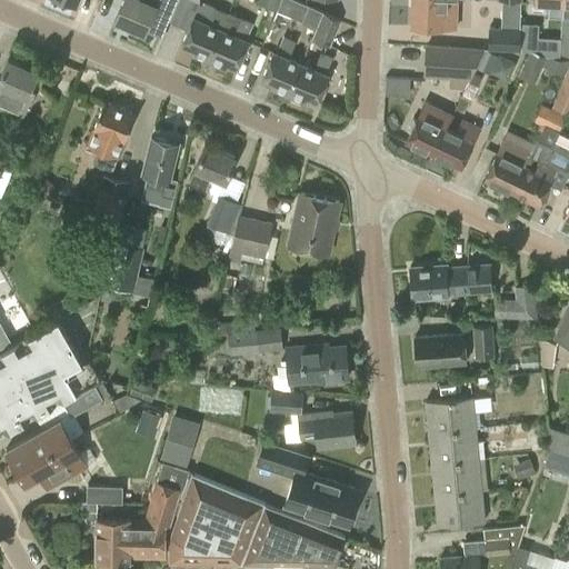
[(145,32),(155,6),(140,0),(122,0),(115,19),(145,32)]
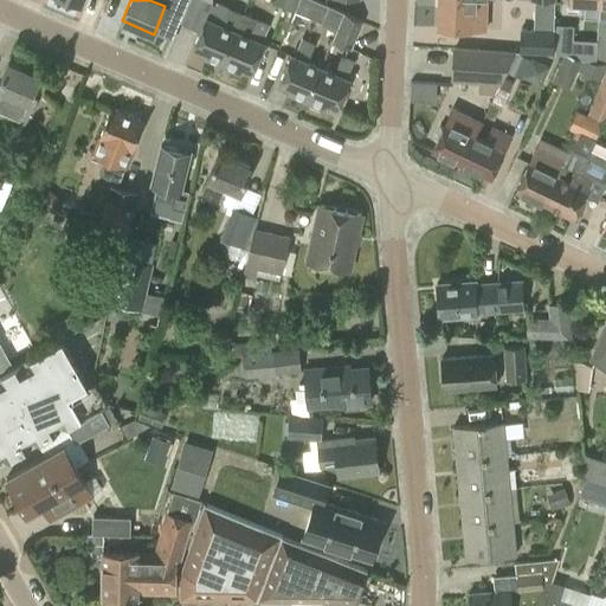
[(275,0),(274,4),(292,12),(297,0),(275,0)]
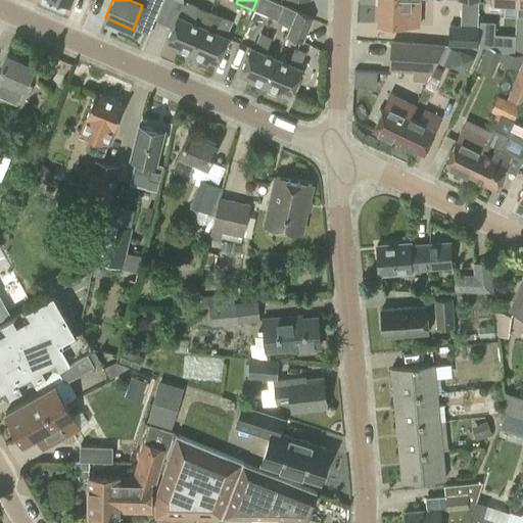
[(418,27),(419,0),(378,0),(377,25),(418,27)]
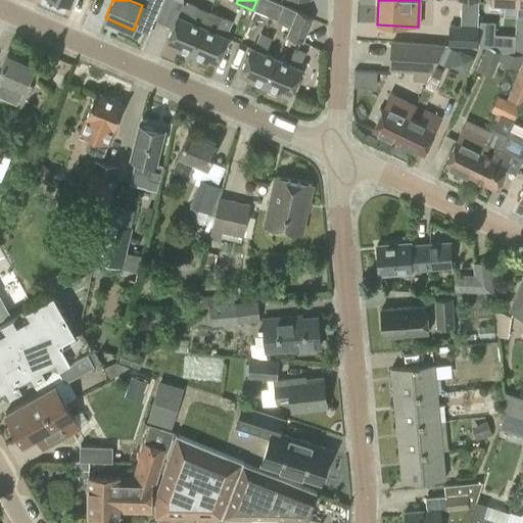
[(476,25),(477,1),(462,0),(460,0),(460,24),(461,24),(475,25),(476,25)]
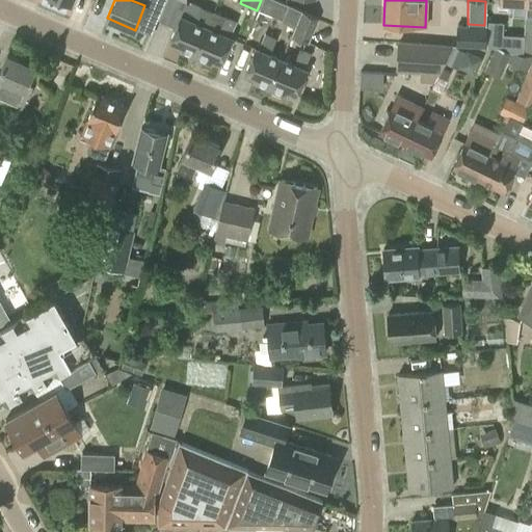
[(526,3),(526,0),(498,0),(498,2),(513,3),(512,16),(526,17),(526,3)]
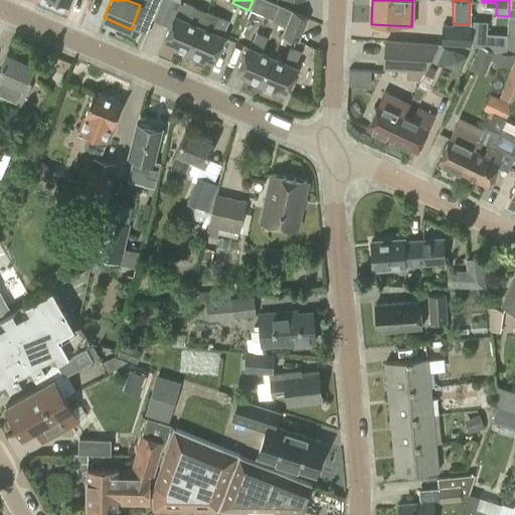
[(187,55),(200,26),(189,21),(195,5),(184,1),(177,16),(175,15),(164,40),(173,44),(171,49),(187,55)]
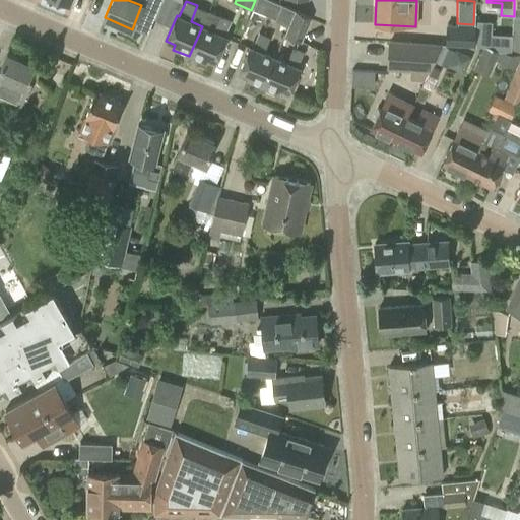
[(281,7),(275,19),(288,25),(295,13),(281,7)]
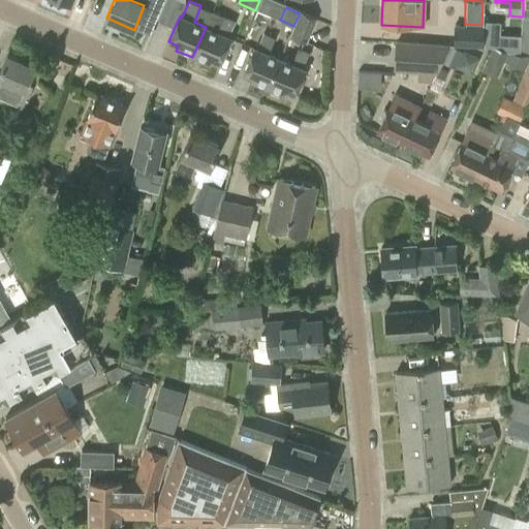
[(293,26),(289,36),(306,43),(317,19),(300,11),(300,13),(293,26)]
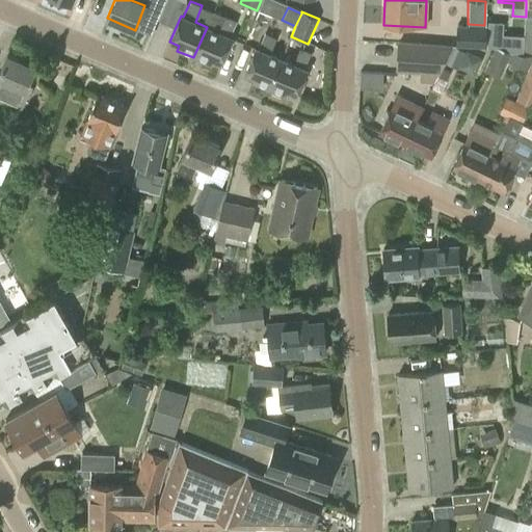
[(221,63),(233,37),(230,36),(236,21),(224,16),(217,31),(207,27),(193,57),(210,64),(212,59),(221,63)]
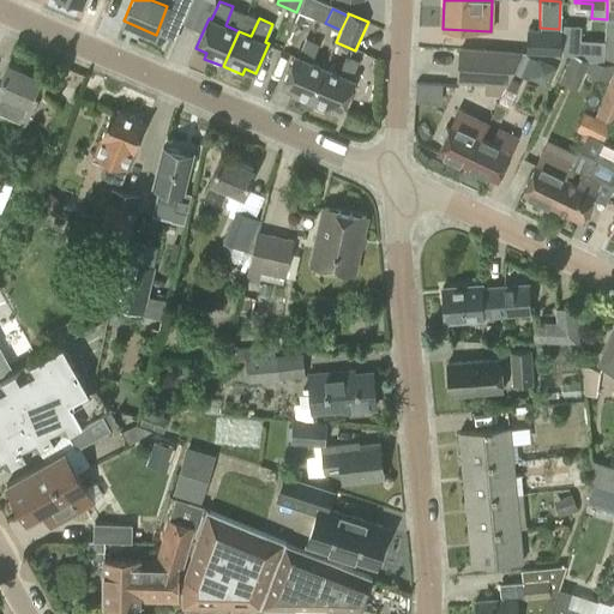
[(528,28),(528,50),(558,52),(558,29),(541,28),(540,28),(528,28)]
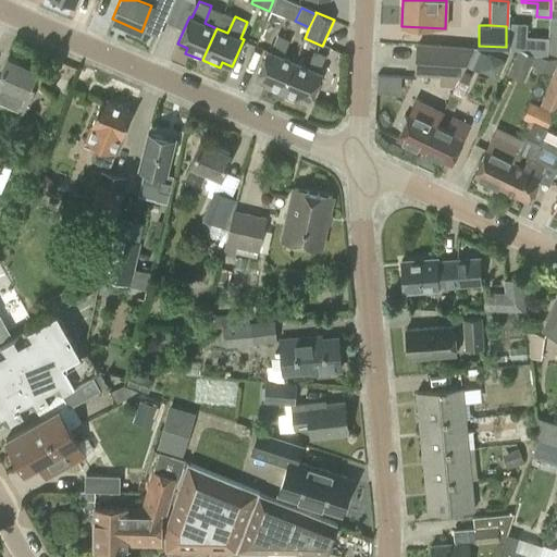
[(282,94),(295,62),(283,57),(289,40),(279,35),(271,51),(269,50),(257,76),(267,81),(264,86),(282,94)]
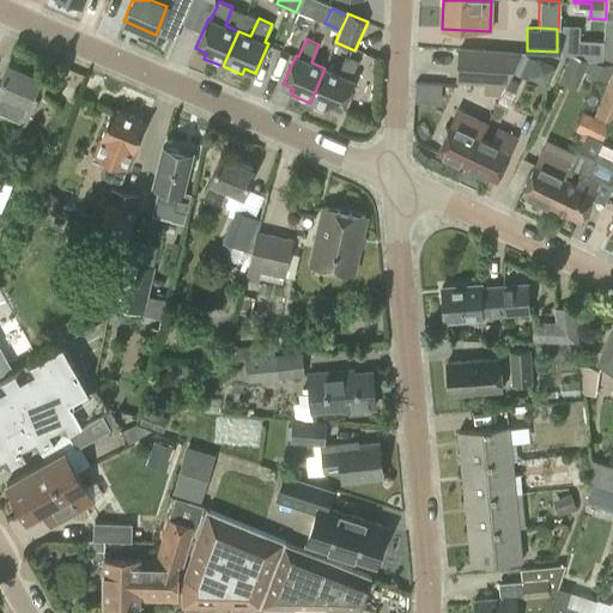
[(605,41),(578,40),(577,59),(589,62),(604,62),(605,41)]
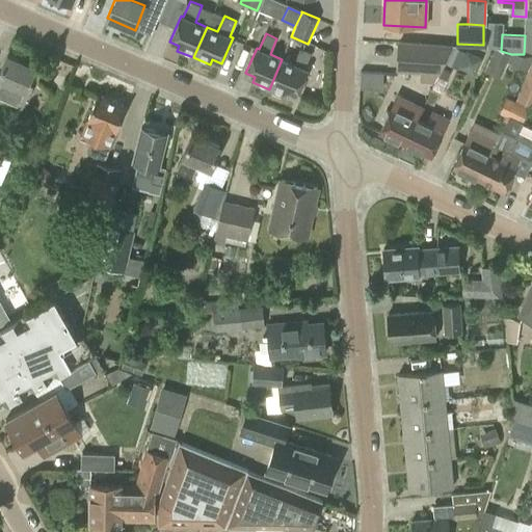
[(420,81),(434,82),(453,45),(453,43),(398,40),(396,70),(421,71),(420,81)]
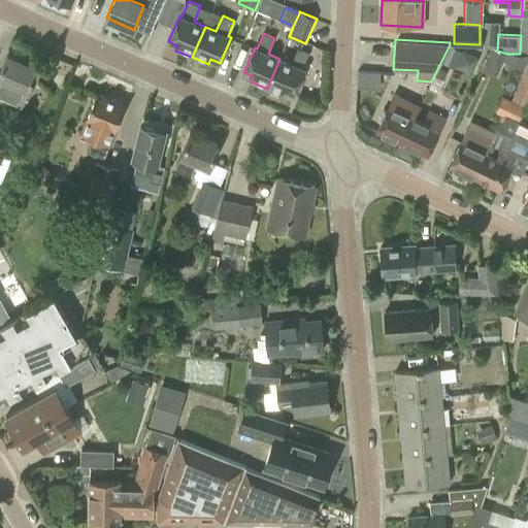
[(479,57),(450,44),(431,81),(428,89),(437,93),(449,70),(439,66),(441,63),(456,69),(457,67),(471,73),(479,57)]
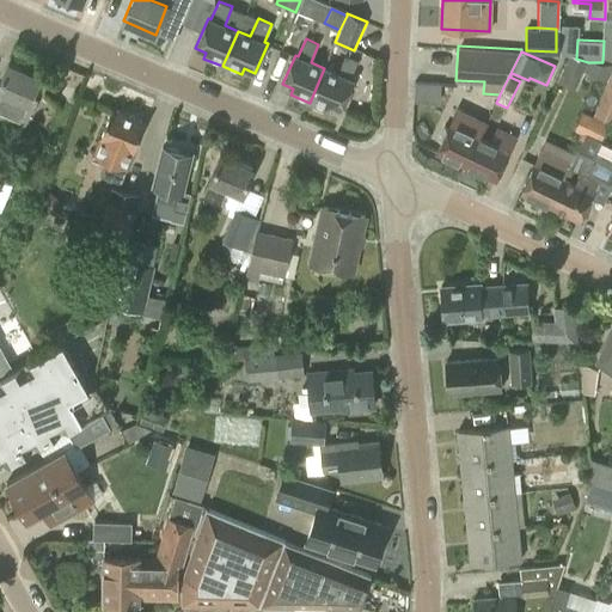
[(341,110),(354,81),(350,79),(357,61),(344,55),(337,73),(324,68),(310,103),(328,111),(331,105),(341,110)]
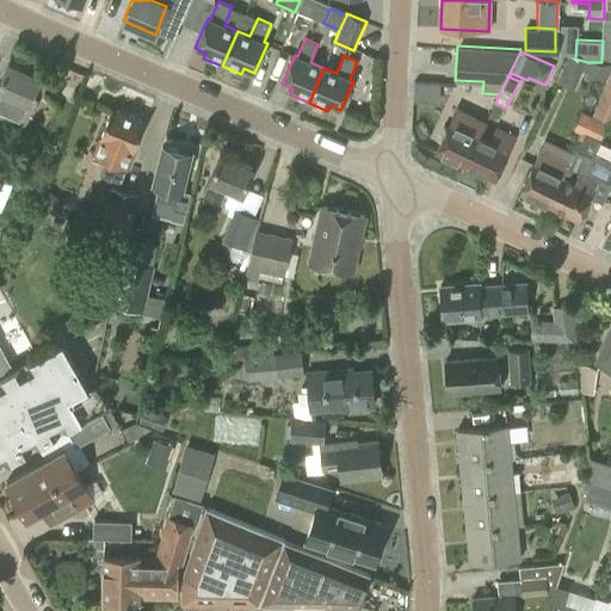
[(610,67),(610,63),(602,62),(587,62),(586,65),(582,73),(604,82),(610,67)]
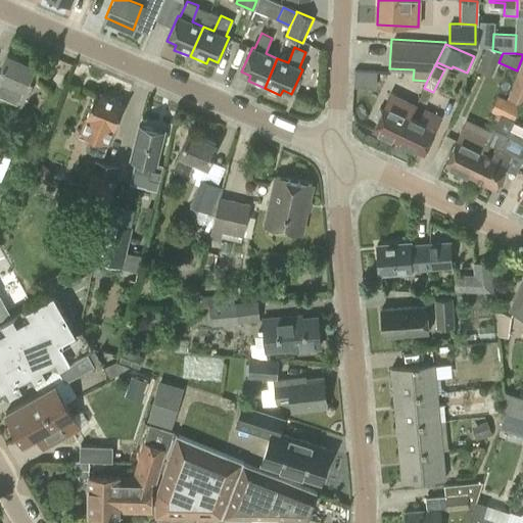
[(36,67),(7,55),(0,73),(0,99),(19,107),(36,67)]
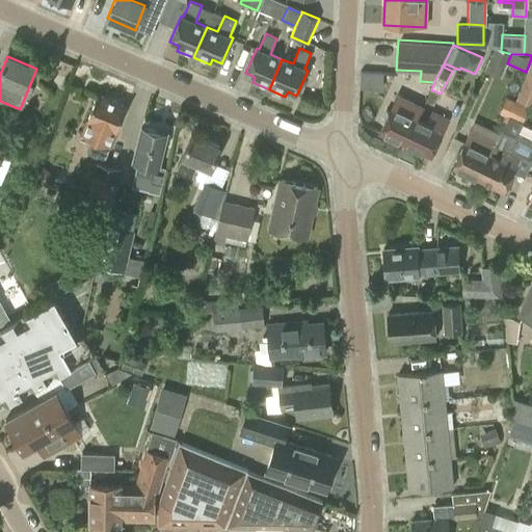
[(363,86),(386,87),(386,71),(363,70),(363,86)]
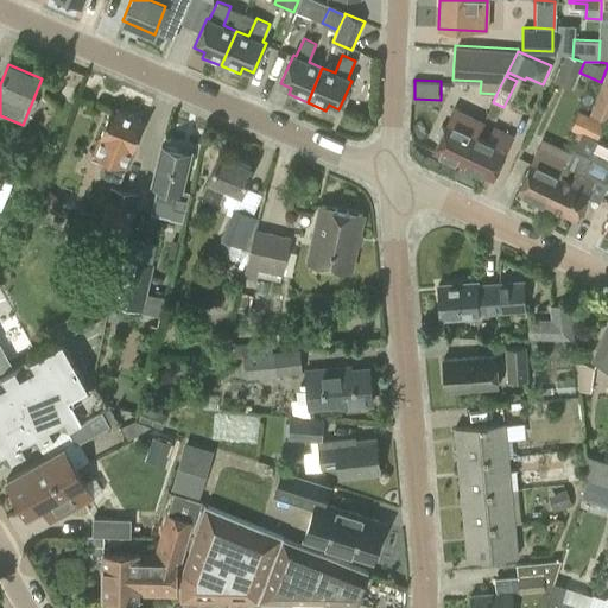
[(145,124),(112,109),(96,145),(95,144),(92,153),(106,159),(100,173),(120,182),(126,168),(127,168),(131,157),(145,124)]
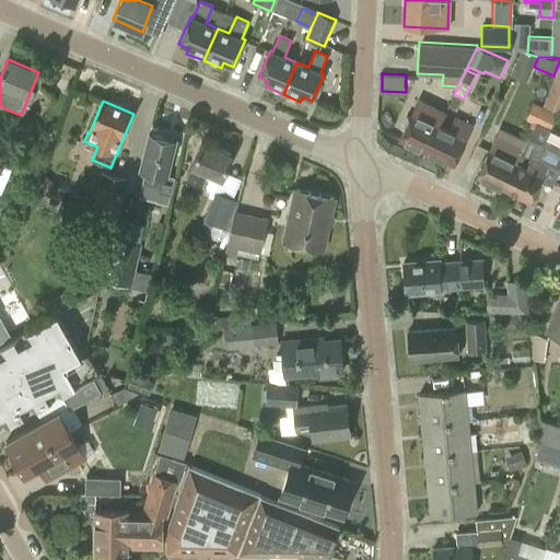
[(418,101),(399,139),(427,152),(439,126),(445,113),(434,108),(418,101)]
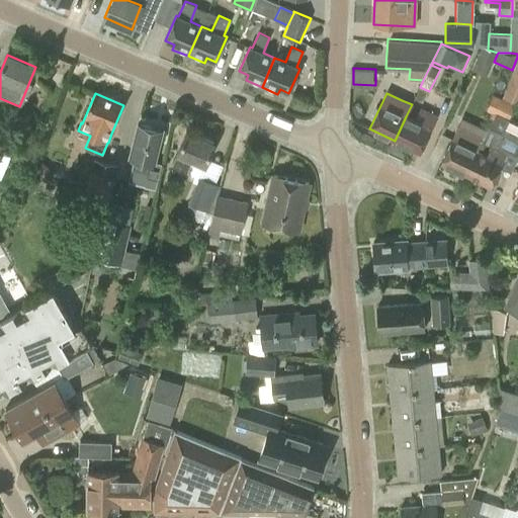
[(486,109),(495,113),(502,99),(493,95),(486,109)]
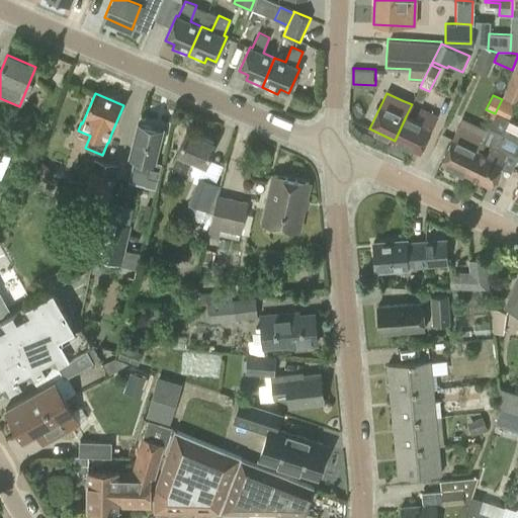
[(502,99),(495,113),(509,119),(515,105),(502,99)]
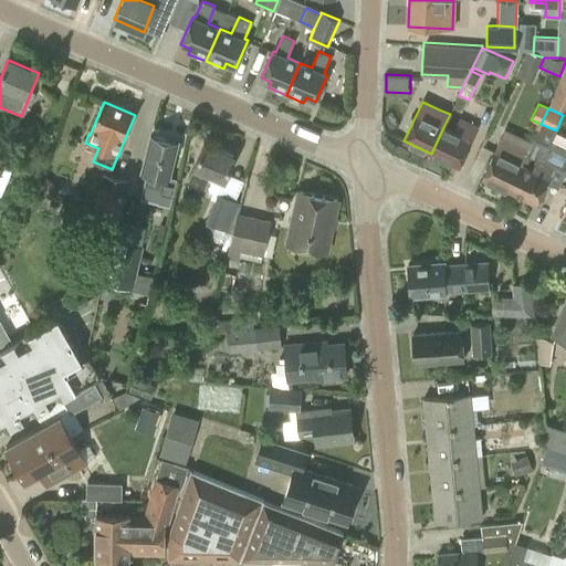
[(458,118),(452,132),(443,127),(431,154),(458,166),(477,127),(458,118)]
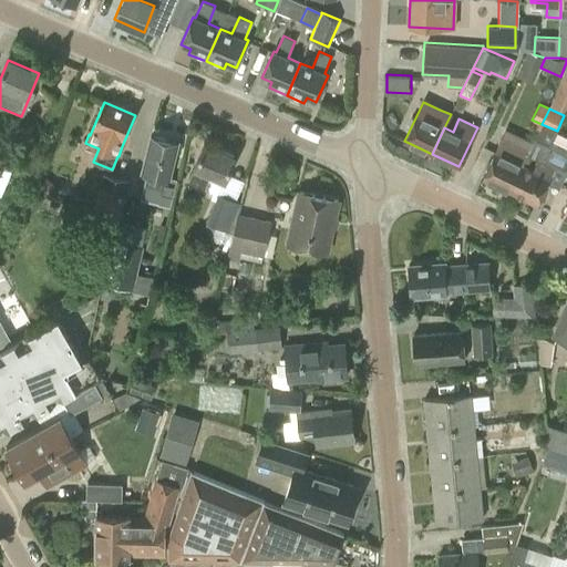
[(523,165),(511,191),(537,204),(547,183),(559,189),(566,172),(566,150),(552,143),(557,131),(542,124),(542,125),(534,140),(523,165)]
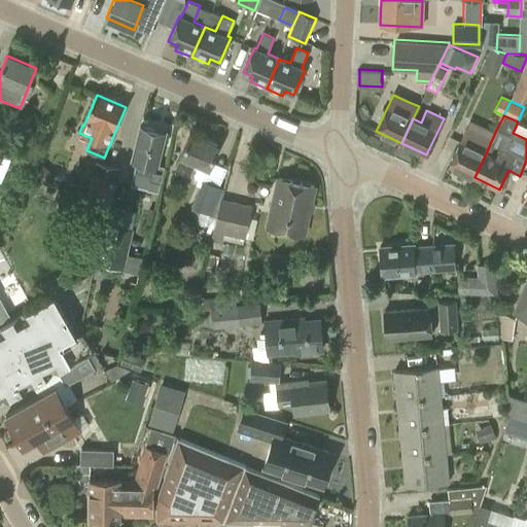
[(157,164),(165,132),(140,127),(133,160),(137,161),(131,184),(147,188),(149,181),(161,183),(165,166),(157,164)]
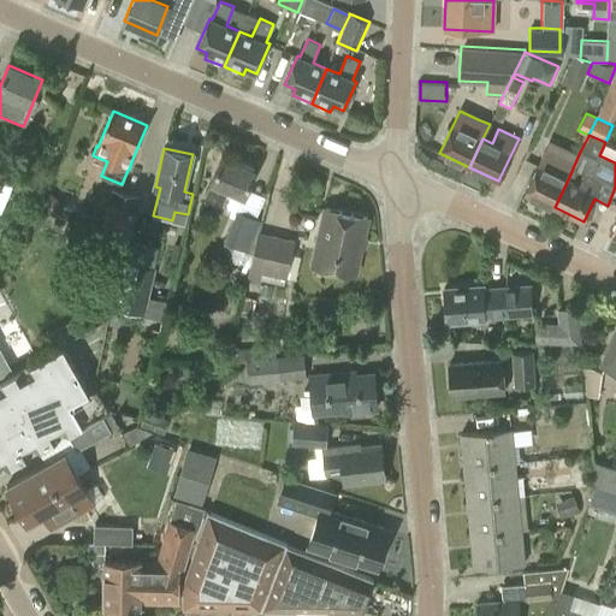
[(525,194),(555,207),(568,179),(556,173),(563,160),(545,152),(525,194)]
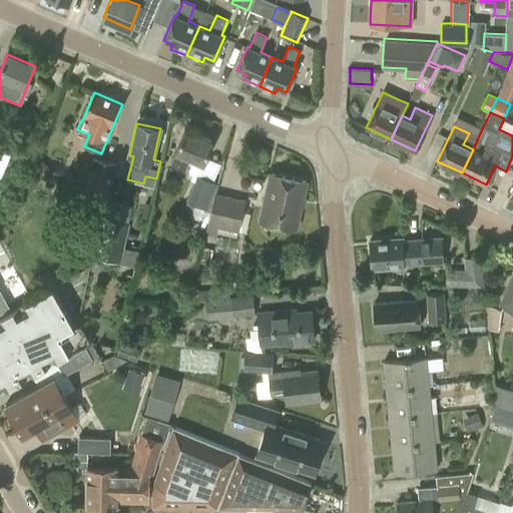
[(175,151),(170,163),(185,170),(190,157),(203,163),(206,156),(212,142),(184,130),(175,151)]
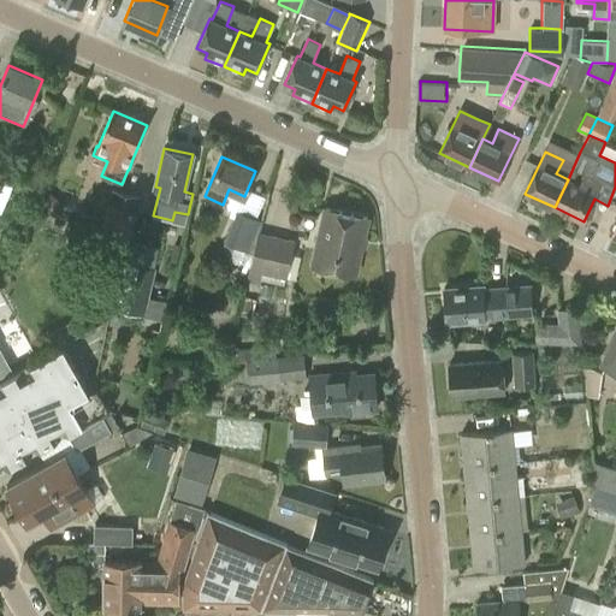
[(129,238),(131,238),(141,196),(110,189),(100,231),(129,238)]
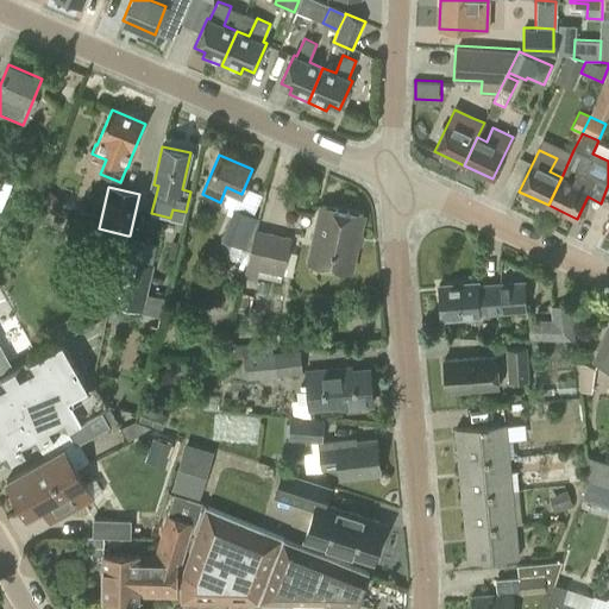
[(321,206),(308,262),(351,271),(363,215),(321,206)]
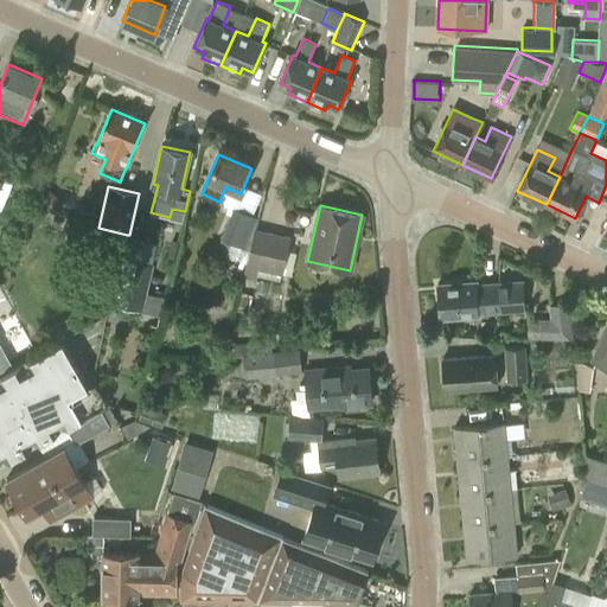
[(222,240),(250,250),(255,230),(259,218),(235,209),(222,240)]
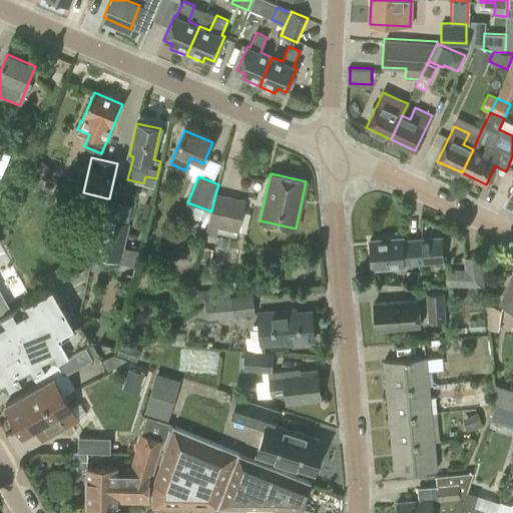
[(208,223),(207,224),(238,231),(245,201),(215,194),(211,211),(208,223)]
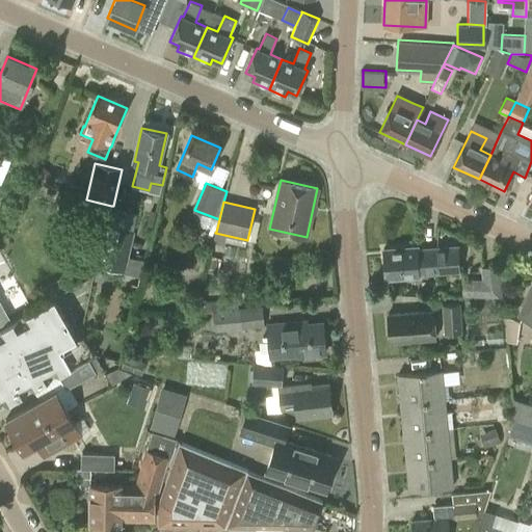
[(134,230),(107,224),(98,266),(124,272),(134,230)]
